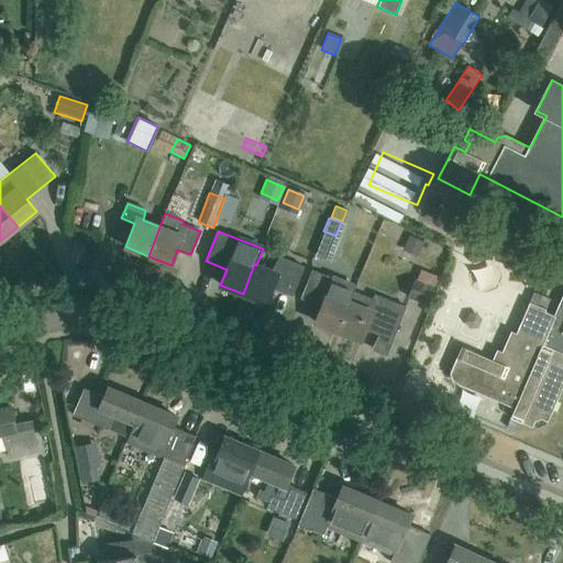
[(424,242),(409,235),(405,244),(420,252),(424,242)]
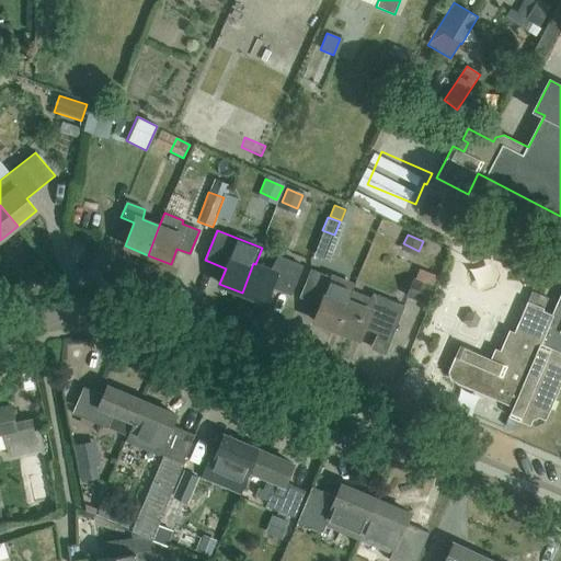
[(253,263),(242,293),(265,301),(272,286),(292,294),(302,265),(278,256),(271,270),(255,264),(253,263)]
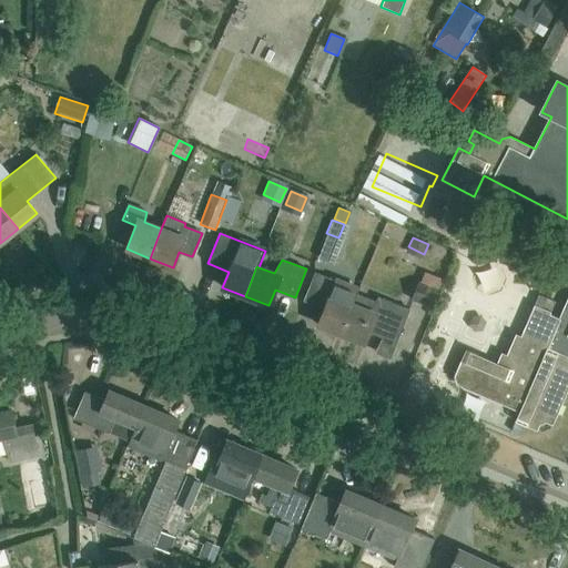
[(342,334),(353,304),(357,294),(338,286),(340,282),(315,272),(304,302),(324,310),(318,325),(342,334)]
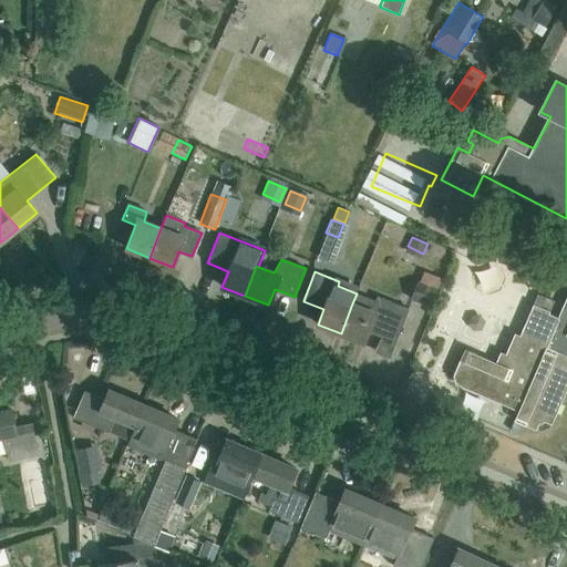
[(433,310),(441,290),(418,281),(411,301),(433,310)]
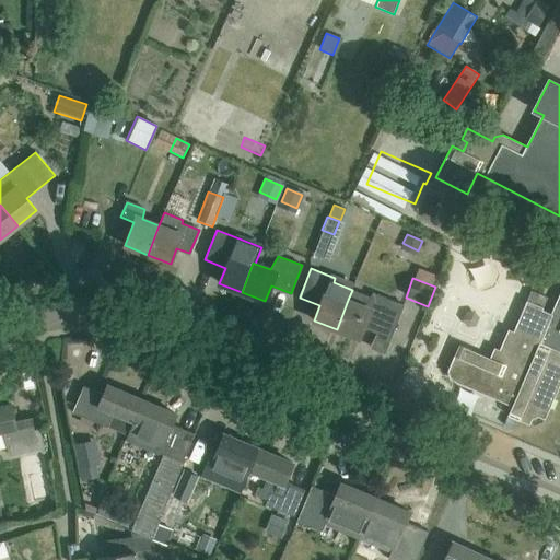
[(373,293),(371,296),(352,290),(348,300),(337,329),(359,338),(365,323),(393,334),(404,304),(373,293)]
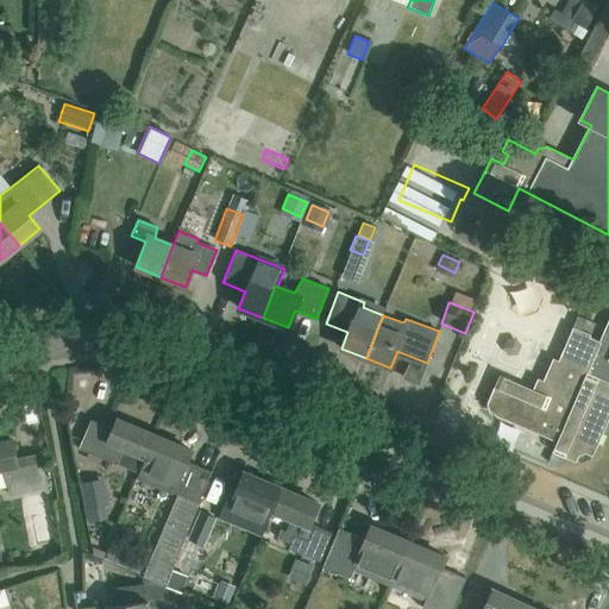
[(608,319),(600,341),(590,338),(591,334),(590,334),(595,324),(578,316),(573,327),(558,360),(553,358),(538,391),(500,375),(484,410),(557,441),(552,452),(576,463),(578,456),(585,453),(592,456),(608,418),(608,319)]
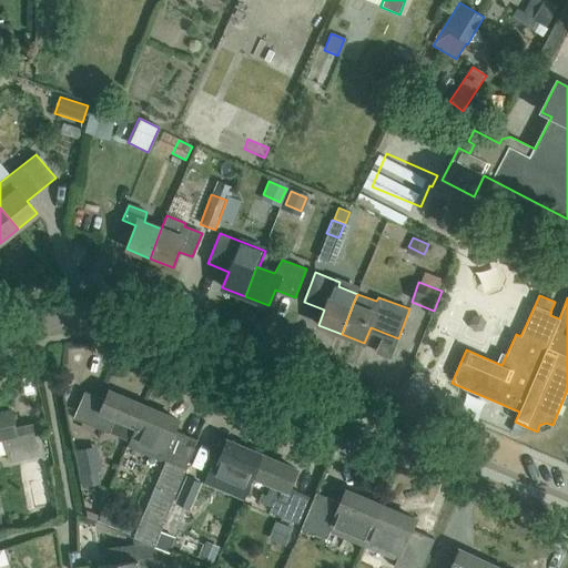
[(109,434),(115,418),(135,426),(143,406),(109,391),(105,399),(84,392),(73,418),(109,434)]
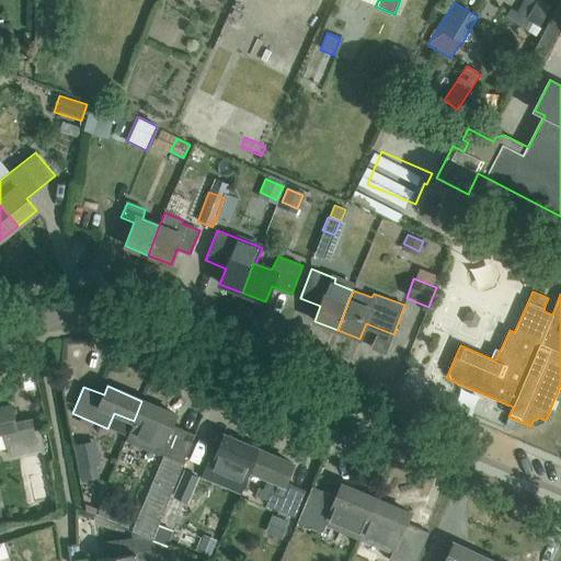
[(172,425),(175,415),(141,401),(134,421),(126,439),(169,458),(182,464),(195,434),(172,425)]
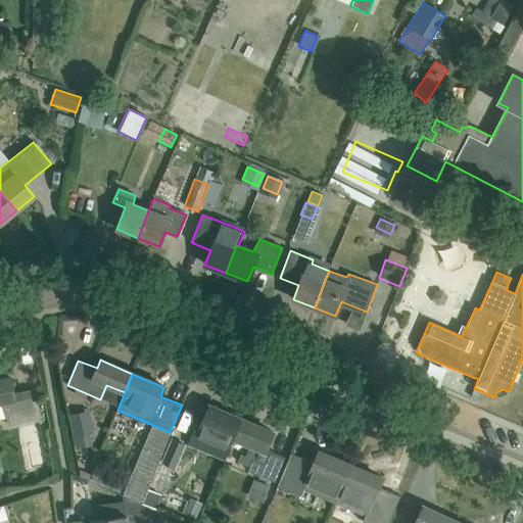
[(14,395),(11,378),(0,380),(0,402),(4,401),(9,425),(36,420),(30,392),(14,395)]
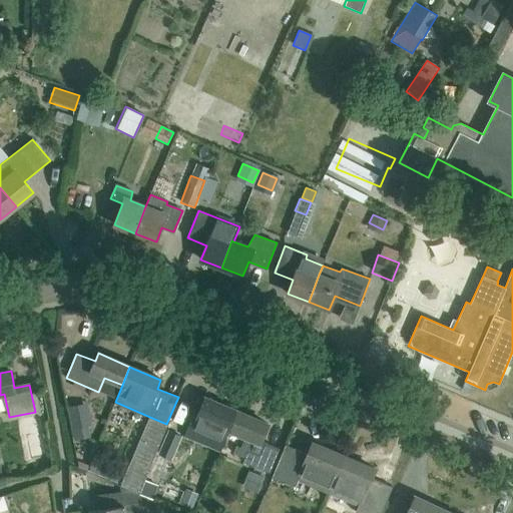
[(228,430),(236,411),(205,398),(198,414),(193,413),(186,432),(198,437),(200,432),(224,441),(228,430)]
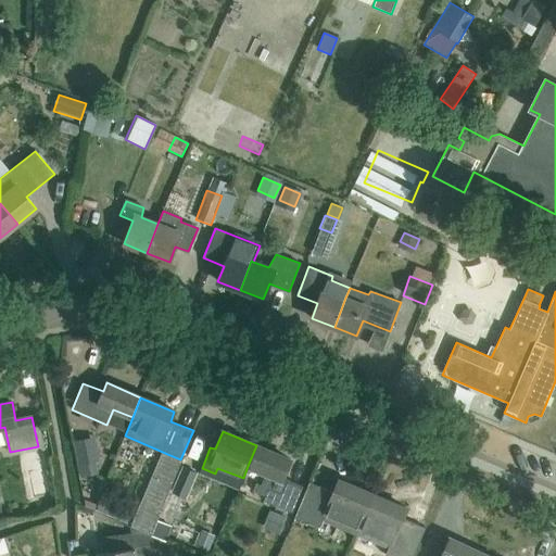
[(95,438),(74,441),(78,466),(99,462),(95,438)]
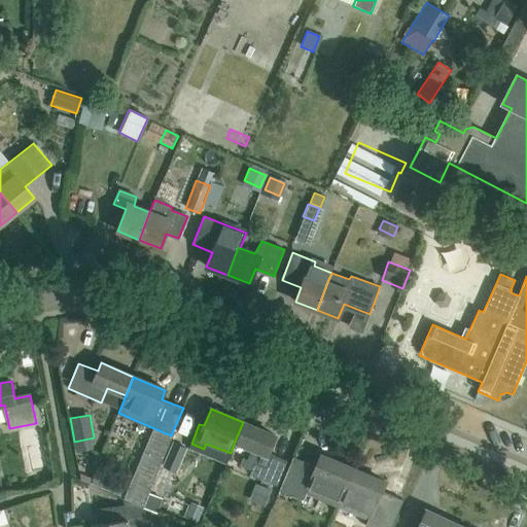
[(243,422),(235,442),(259,452),(250,475),(277,486),(287,461),(268,453),(275,436),(243,422)]
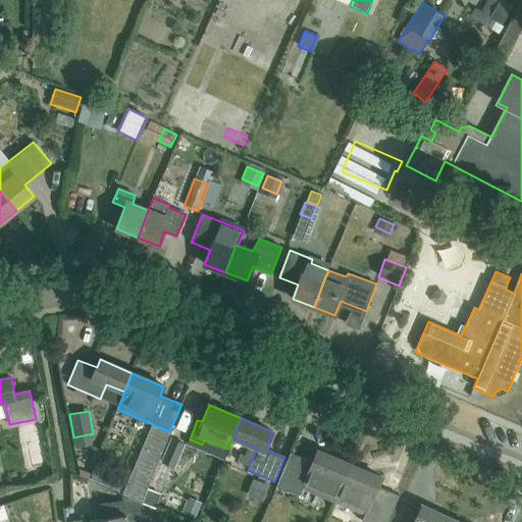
[(175,468),(186,446),(170,440),(161,462),(175,468)]
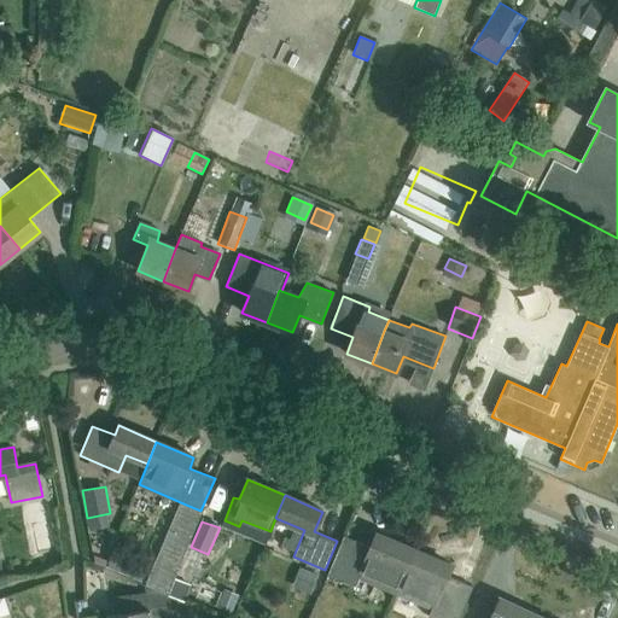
[(344,536),(328,575),(356,586),(360,577),(367,579),(397,593),(406,572),(404,572),(414,549),(375,534),(371,547),(344,536)]
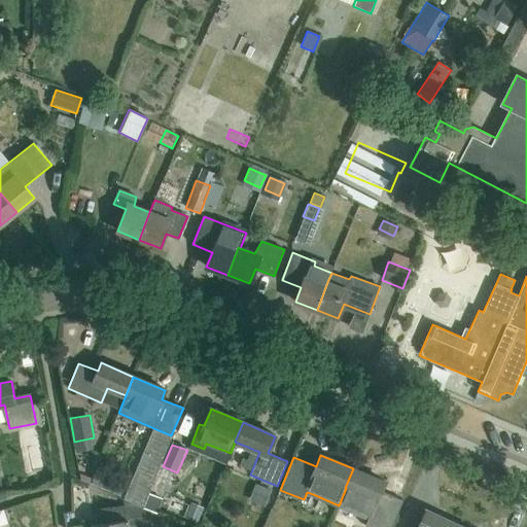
[(346,488),(339,505),(367,518),(364,526),(367,526),(391,526),(403,500),(381,491),(385,483),(353,468),(345,488),(346,488)]
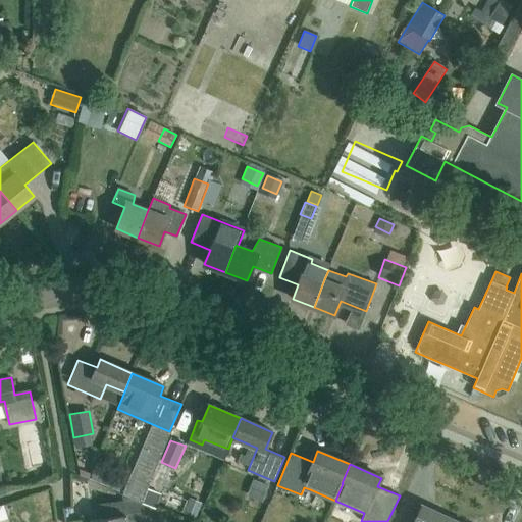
[(96,468),(91,479),(119,492),(124,480),(96,468)]
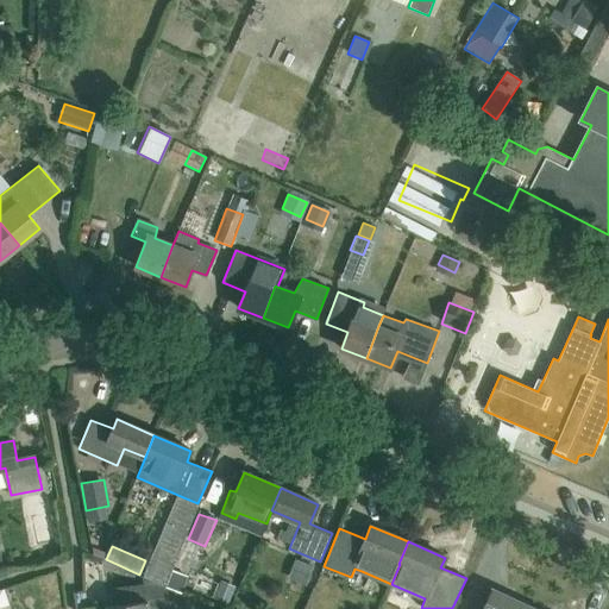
[(307,585),(314,566),(301,560),(294,579),(307,585)]
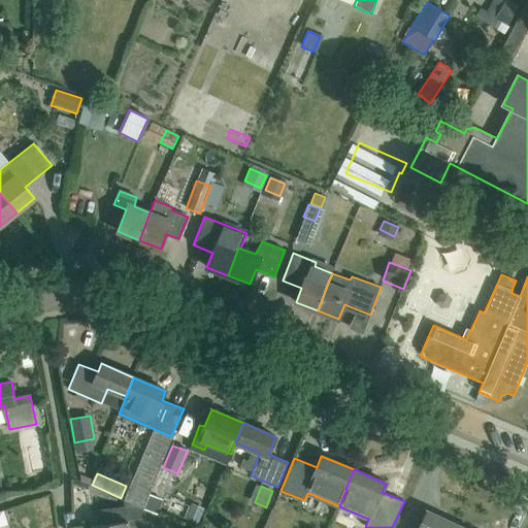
[(151,494),(144,508),(157,515),(164,499),(151,494)]
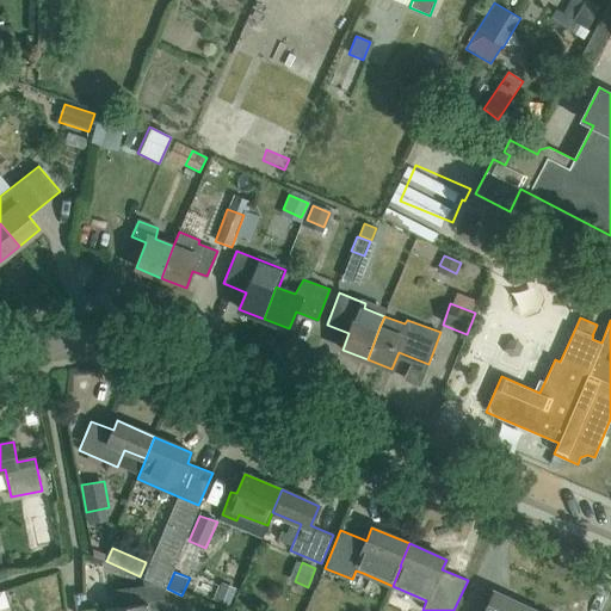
[(530,610),(531,609),(494,592),(485,610),(483,610),(481,610),(480,610),(530,610)]
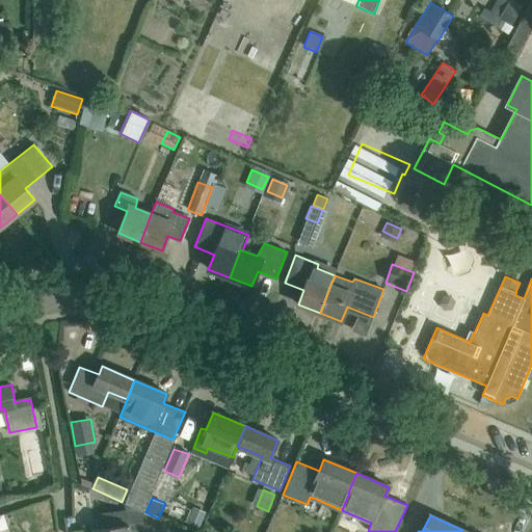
[(133,531),(149,530),(147,521),(128,523),(128,525),(92,530),(92,531),(133,531)]
